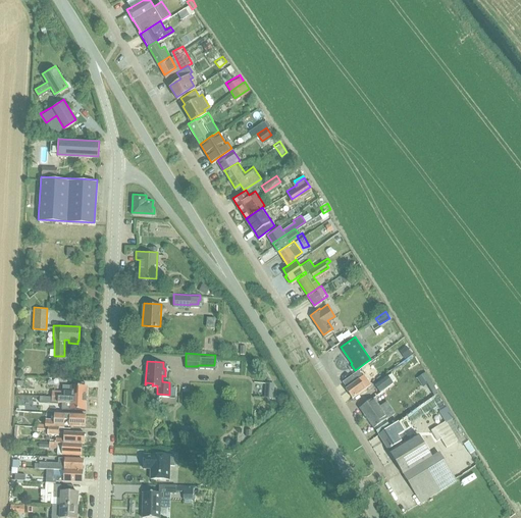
[(358,368),(355,370),(342,379),(346,385),(345,386),(352,396),(370,382),(363,372),(362,373),(358,368)]
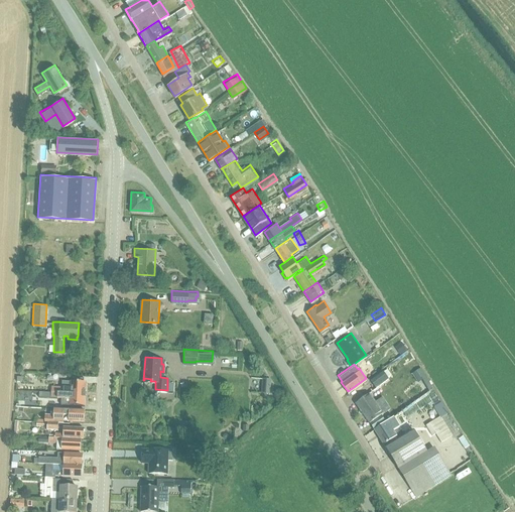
[(50,384),(50,390),(56,390),(85,391),(85,379),(70,379),(61,378),(61,384),(56,384),(50,384)]
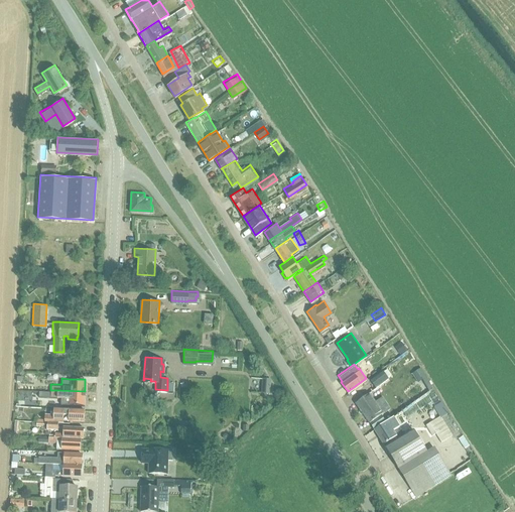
[(50,390),(50,395),(56,395),(70,396),(69,402),(84,403),(85,391),(56,390),(50,390)]
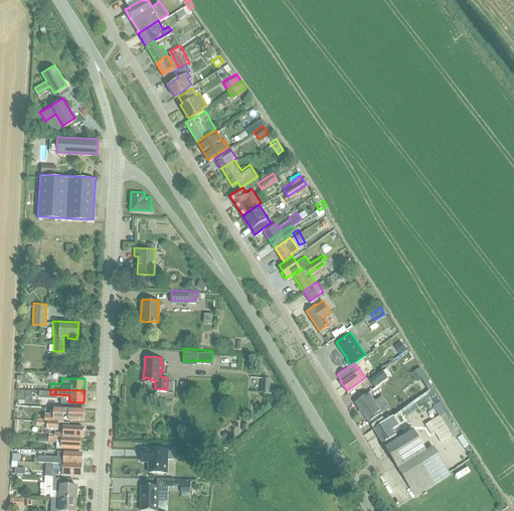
[(368,419),(369,419),(373,424),(382,418),(378,412),(389,404),(380,392),(372,397),(367,390),(354,399),(368,419)]
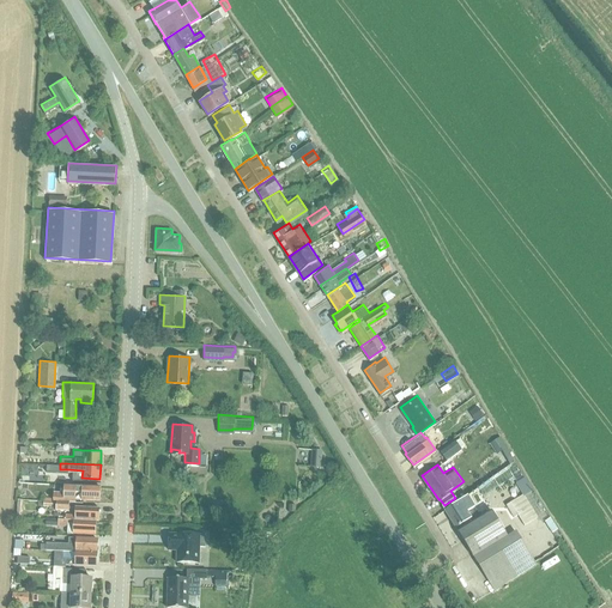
[(532,487),(523,474),(516,479),(523,491),(532,487)]
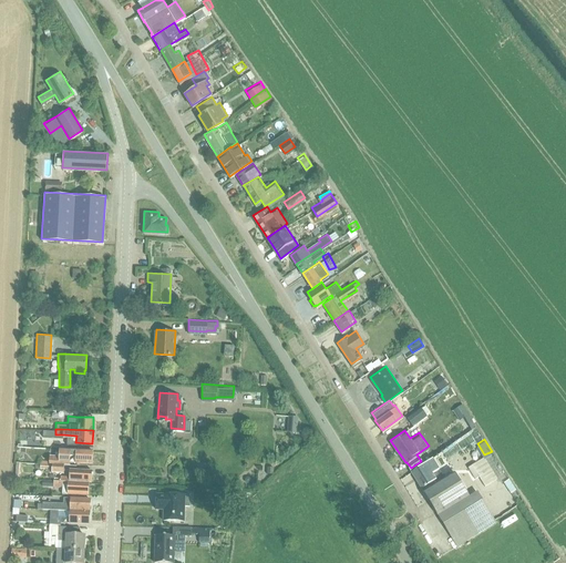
[(49,458),(49,461),(63,462),(69,462),(69,460),(69,454),(69,453),(75,453),(74,460),(91,461),(92,448),(59,447),(59,454),(49,453),(49,458)]
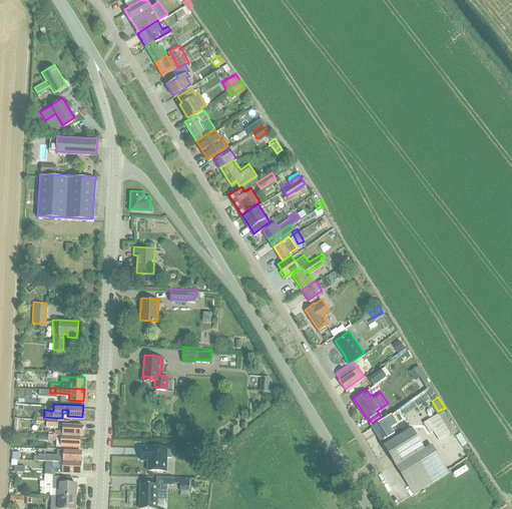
[(448,430),(437,411),(422,420),(428,430),(432,428),(437,437),(448,430)]
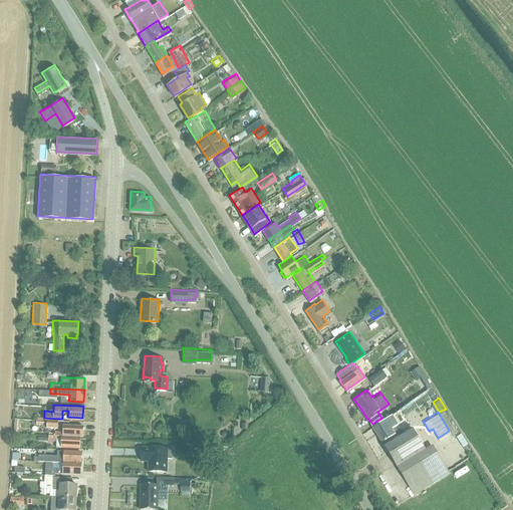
[(371,426),(381,441),(394,432),(390,425),(395,422),(390,415),(386,417),(371,426)]
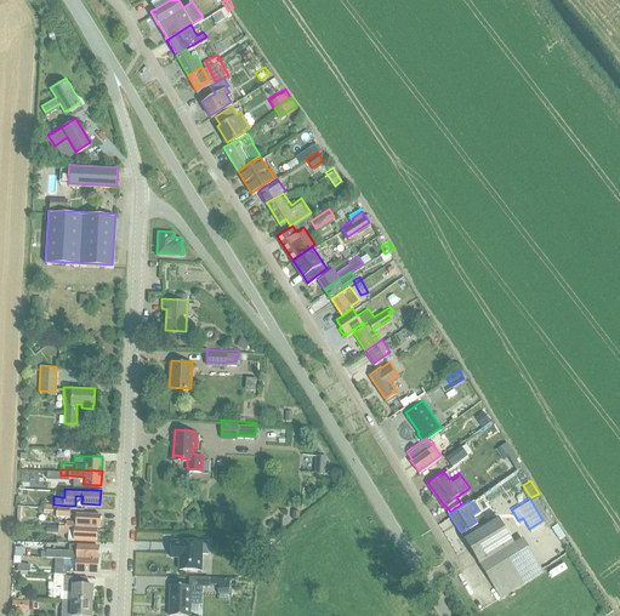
[(38,509),(56,511),(56,514),(69,515),(69,506),(53,505),(43,505),(38,505),(38,509)]
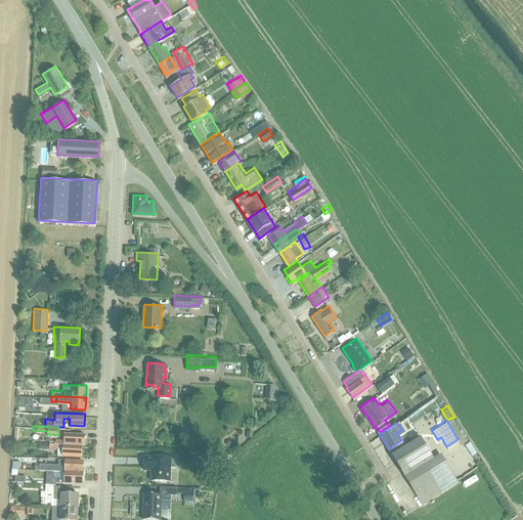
[(55,437),(55,442),(81,443),(83,443),(84,432),(63,431),(63,438),(55,437)]
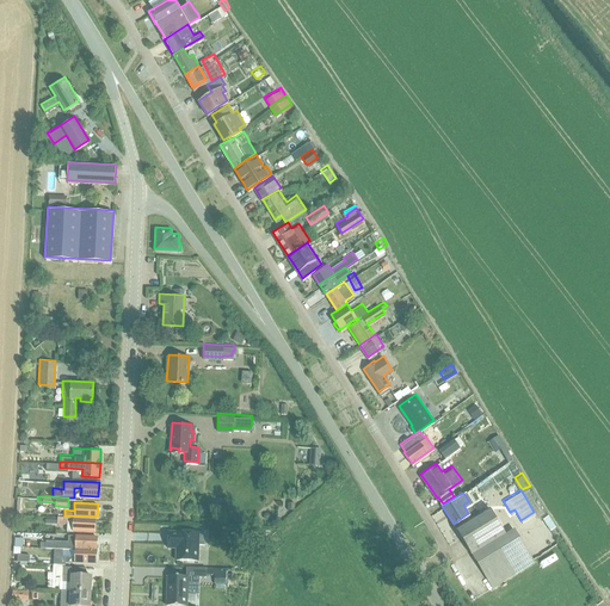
[(504,530),(488,506),(455,526),(472,552),(492,585),(534,558),(512,524),(504,530)]
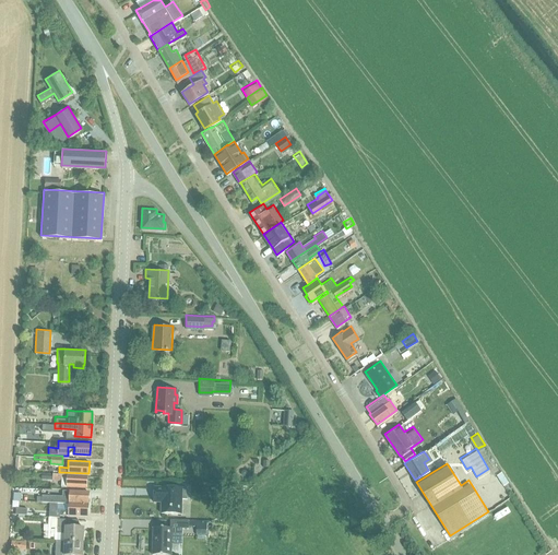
[(500,470),(496,473),(502,483),(507,480),(500,470)]
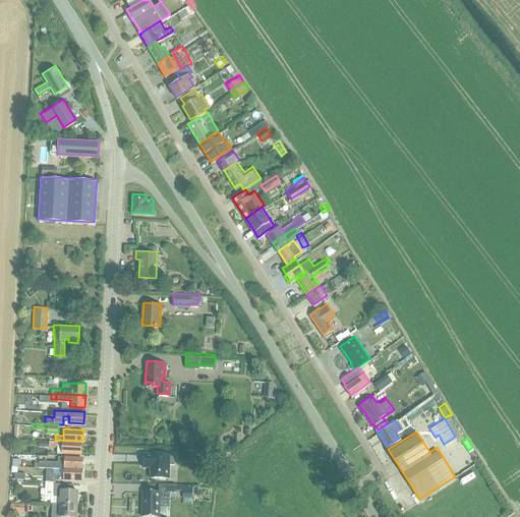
[(80,441),(55,440),(49,439),(48,444),(57,445),(56,451),(80,452),(80,441)]
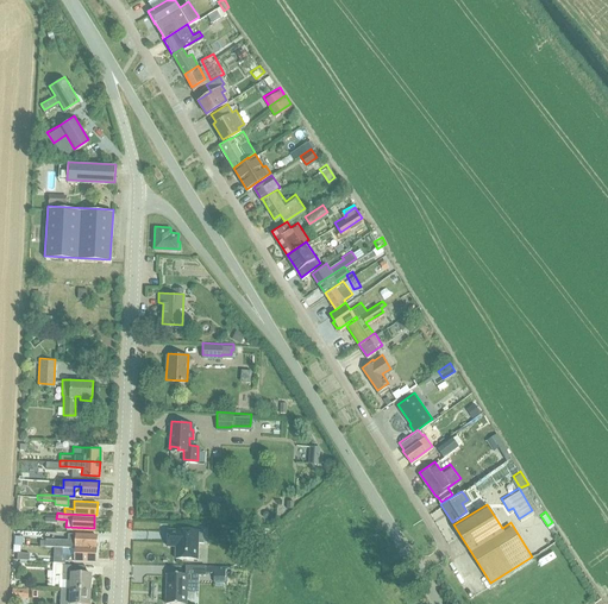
[(204,528),(167,527),(167,543),(175,543),(175,555),(196,557),(198,540),(204,540),(204,528)]
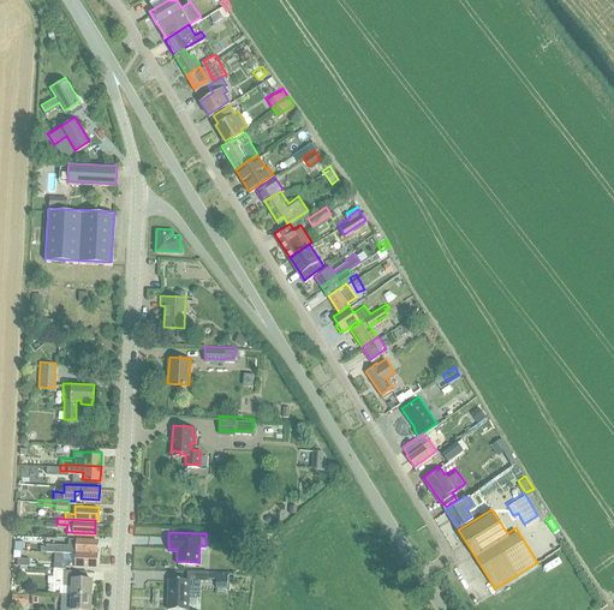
[(60,550),(63,550),(96,551),(97,538),(76,537),(69,537),(69,544),(39,542),(39,549),(60,550)]
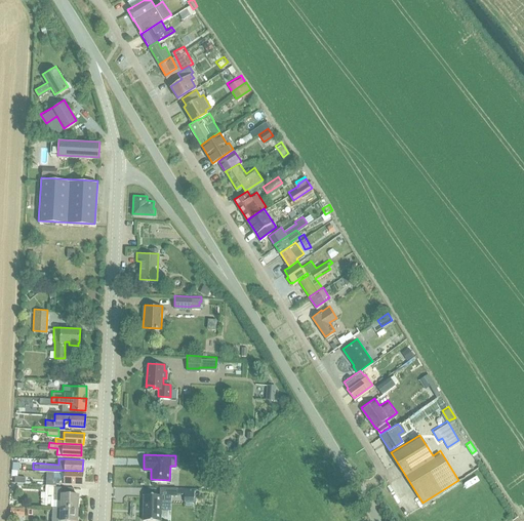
[(82,471),(53,470),(53,476),(55,476),(55,481),(64,482),(82,483),(82,471)]
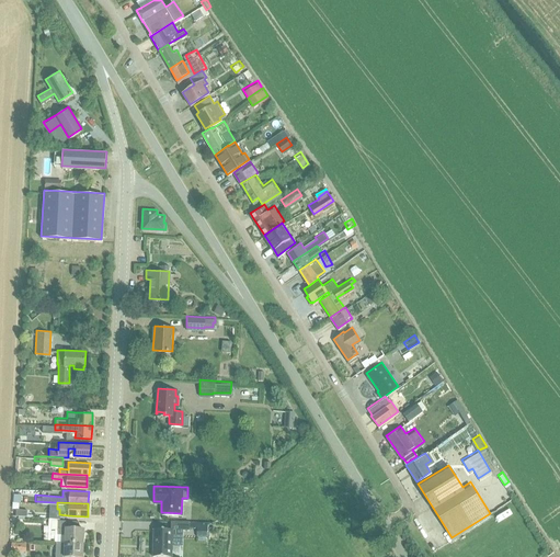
[(16,515),(22,515),(23,513),(24,513),(25,507),(14,506),(14,512),(16,512),(16,515)]
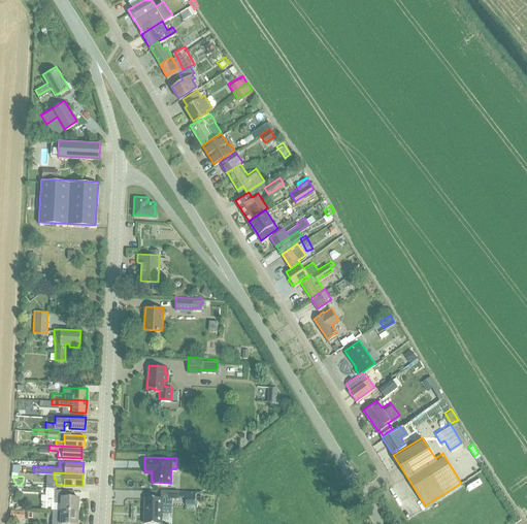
[(61,501),(60,509),(78,510),(78,496),(73,496),(73,489),(54,488),(54,500),(61,501)]
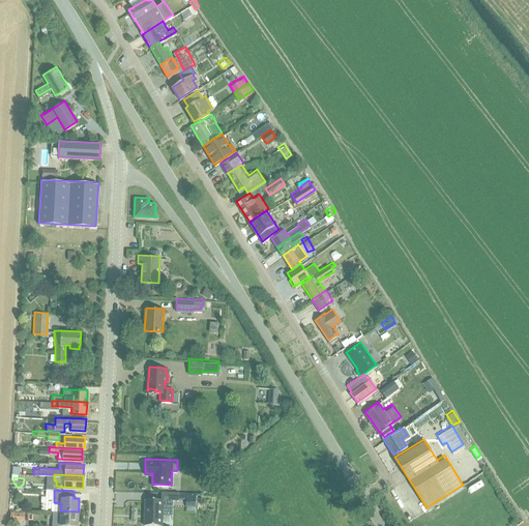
[(178,491),(160,490),(160,498),(144,497),(143,523),(162,523),(162,508),(167,508),(168,498),(172,498),(178,498),(178,491)]
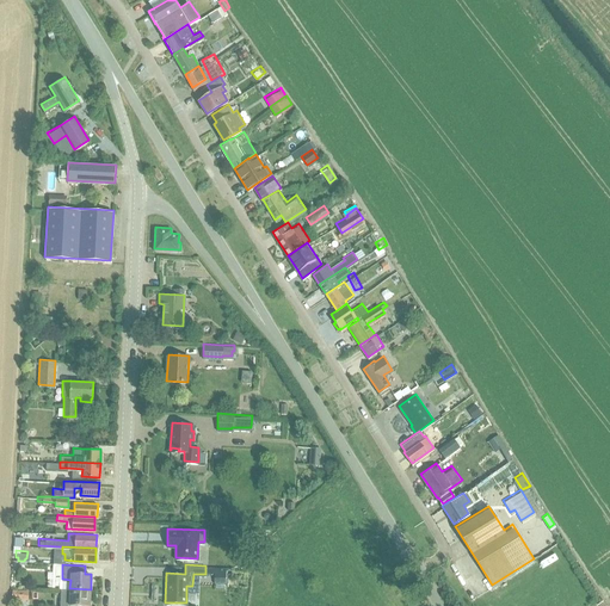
[(13,587),(12,597),(29,598),(29,587),(13,587)]
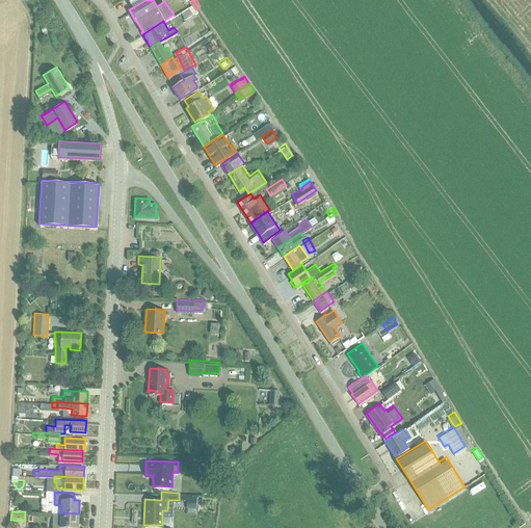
[(51,527),(72,527),(73,526),(78,527),(79,513),(60,512),(52,512),(51,527)]
